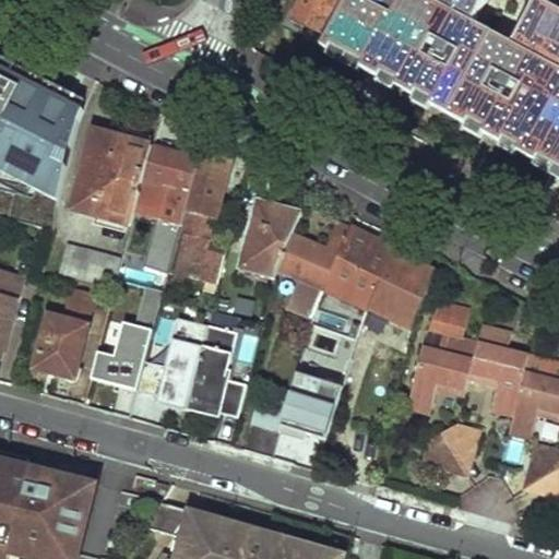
[(299,0),(290,19),(326,37),(345,0),(299,0)]
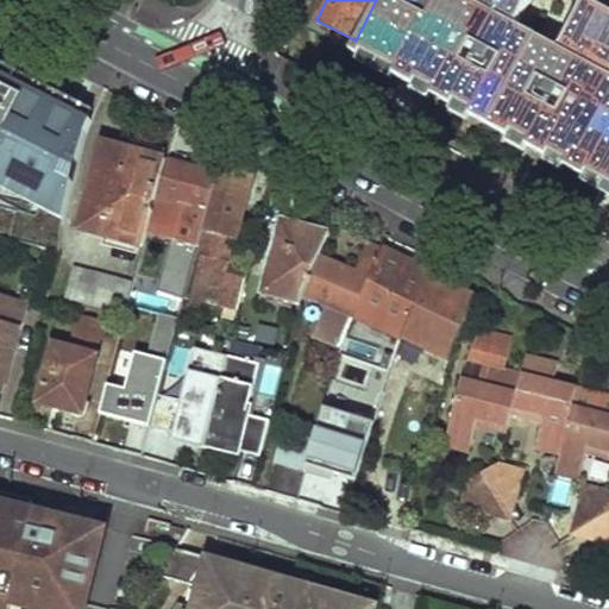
[(454,0),(453,6),(441,0),(380,0),(352,55),(608,184),(608,6),(596,0),(581,0),(558,46),(515,24),(527,0),(454,0)]
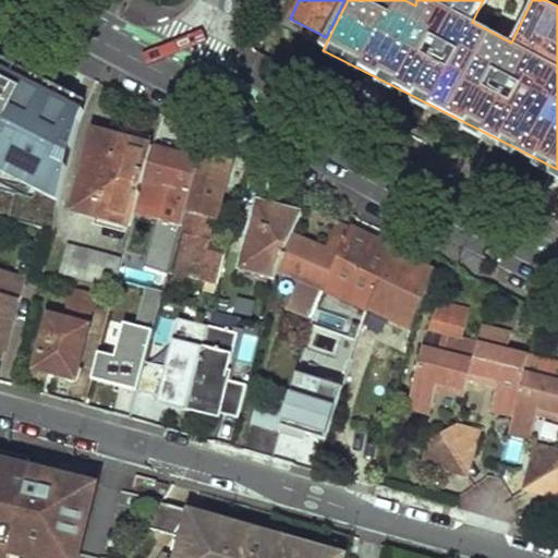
[(0,176),(58,205),(85,117),(0,72),(0,176)]
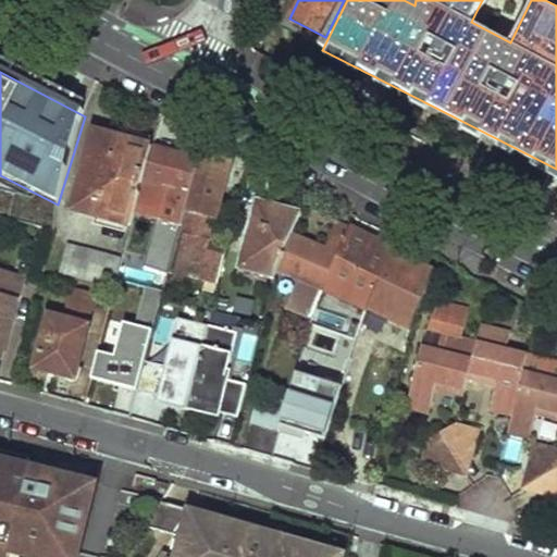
[(137,207),(153,147),(95,132),(73,211),(133,227),(137,207)]
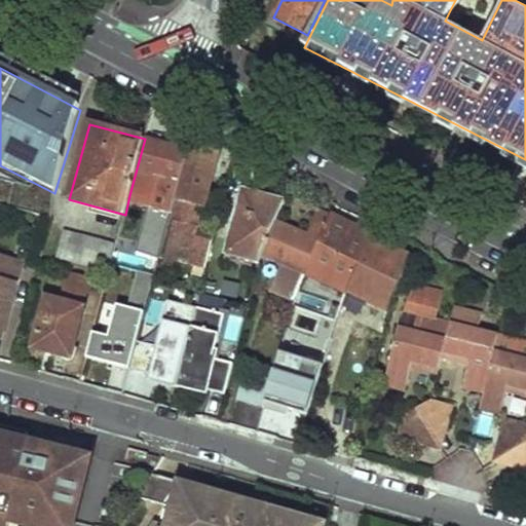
[(207,268),(217,230),(200,225),(221,144),(195,129),(189,152),(160,259),(207,268)]
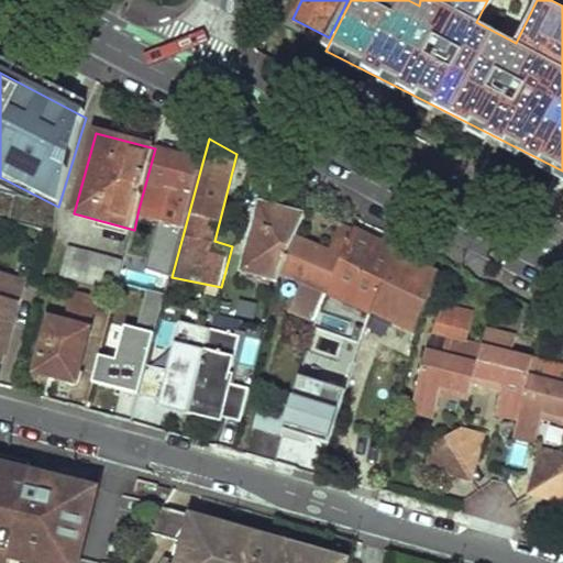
[(155,148),(139,209),(159,213),(158,222),(168,224),(158,273),(172,277),(202,163),(155,148)]
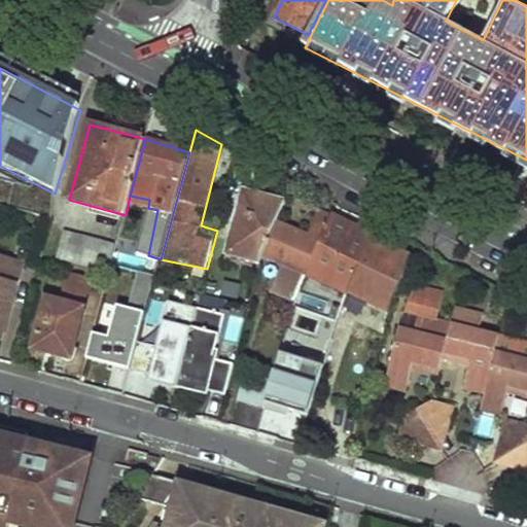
[(278,221),(287,202),(247,191),(230,254),(260,264),(266,254),(278,221)]
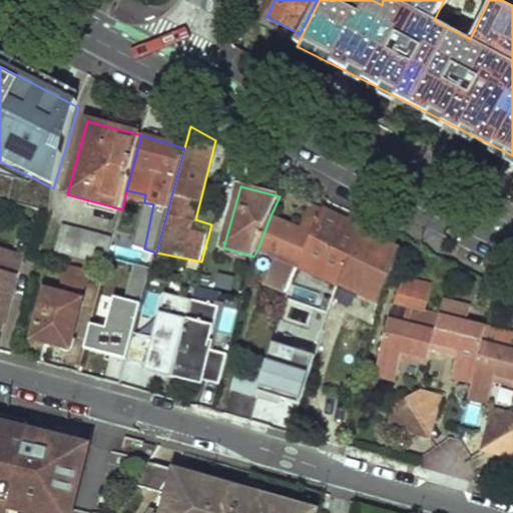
[(271,215),(259,247),(280,258),(271,288),(291,294),(300,267),(324,210),(313,205),(300,228),(271,215)]
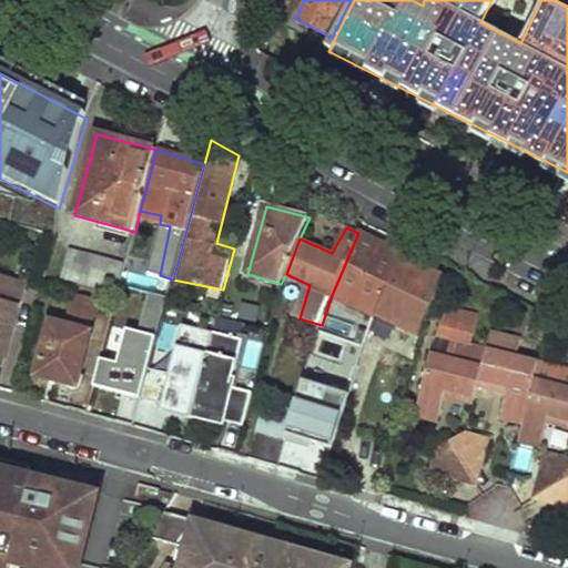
[(358,233),(332,295),(376,314),(402,254),(358,233)]
